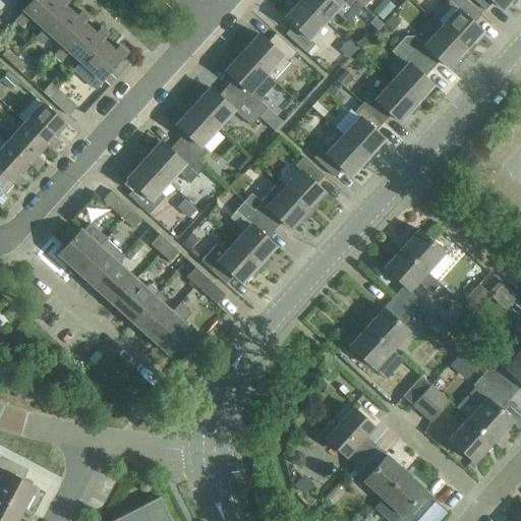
[(32,17),(44,29),(64,7),(69,1),(68,0),(56,0),(56,1),(55,0),(34,0),(15,20),(22,26),(32,17)]
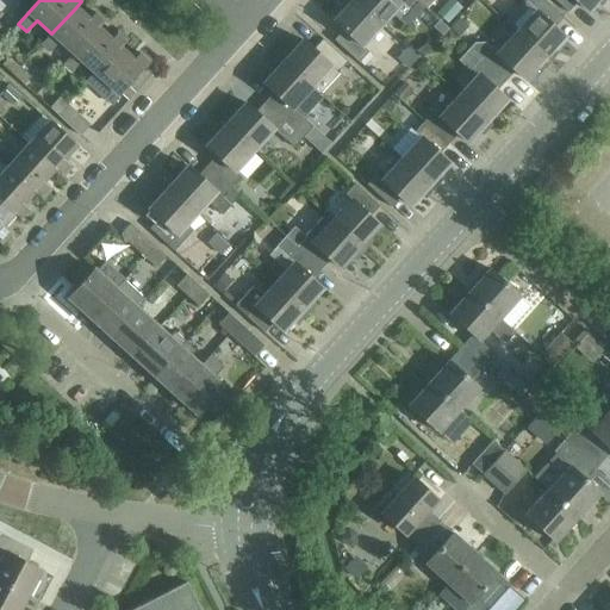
[(381,26),(353,0),(344,0),(349,5),(334,22),(346,32),(336,43),(363,67),(373,56),(362,47),(381,26)]
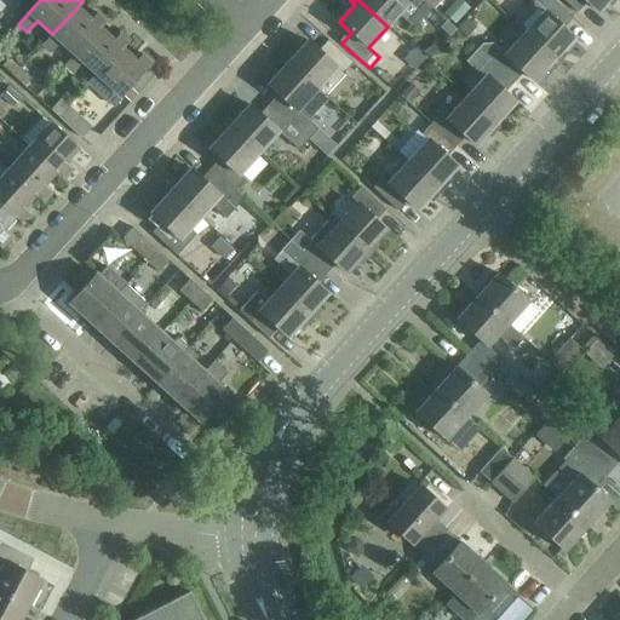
[(359,0),(388,27),(399,15),(413,28),(432,7),(423,0),(359,0)]
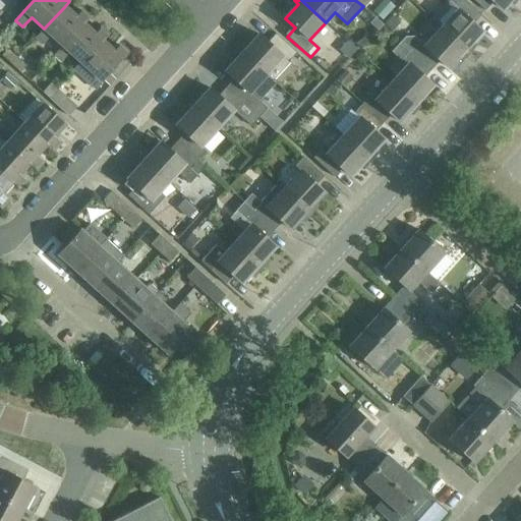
[(441,27),(441,29),(468,54),(472,50),(468,46),(481,33),(472,24),(481,15),(464,0),(446,0),(448,1),(431,19),(441,27)]
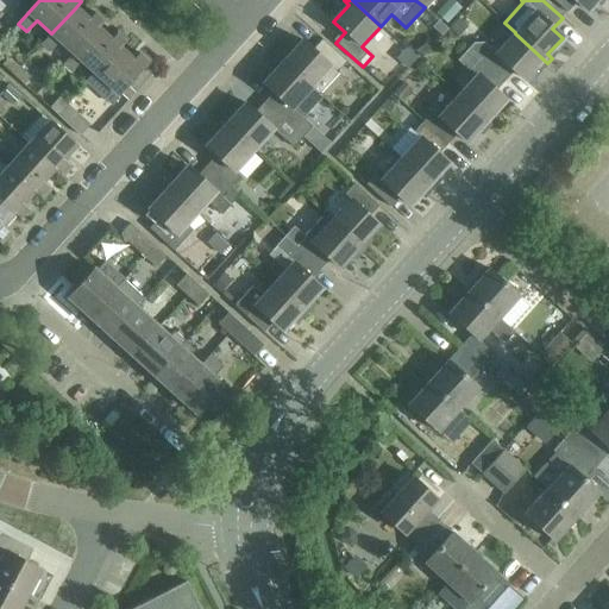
[(554,0),(567,12),(577,1),(586,11),(596,0),(554,0)]
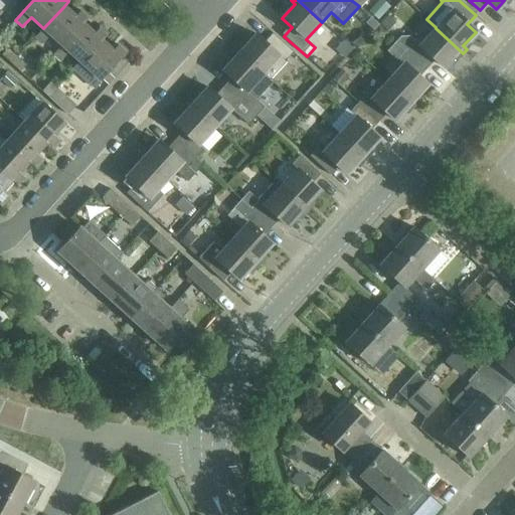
[(391,10),(382,2),(370,14),(379,23),(391,10)]
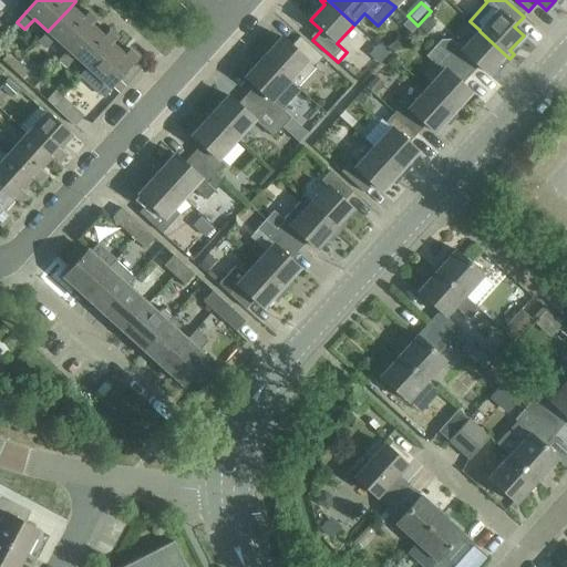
[(82,19),(70,8),(48,31),(38,42),(47,50),(57,39),(69,50),(90,27),(96,20),(88,12),(82,19)]
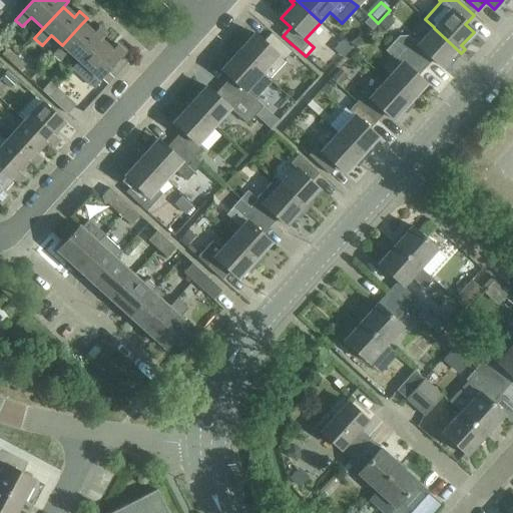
[(69,51),(80,61),(100,41),(106,35),(98,28),(92,34),(81,24),(62,45),(53,55),(60,61),(69,51)]
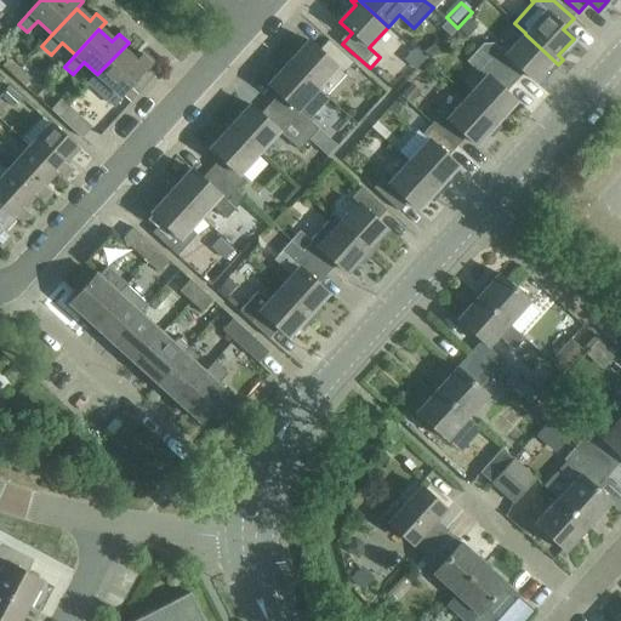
[(478,49),(489,60),(514,83),(524,72),(534,81),(550,63),(554,68),(558,64),(525,34),(506,53),(494,43),(483,44),(478,49)]
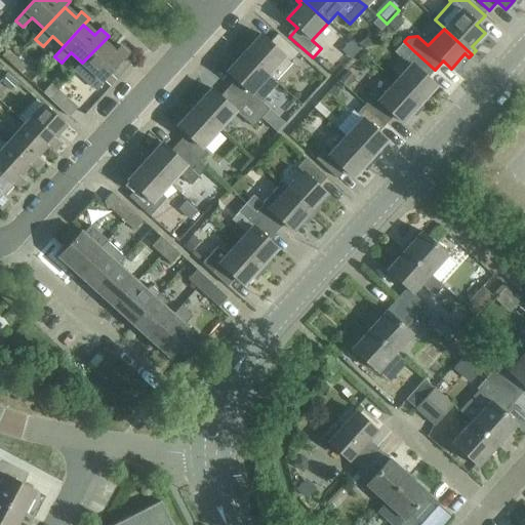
[(240,51),(270,78),(276,84),(292,66),(290,65),(299,55),(278,36),(270,44),(261,37),(248,51),(243,47),(240,51)]
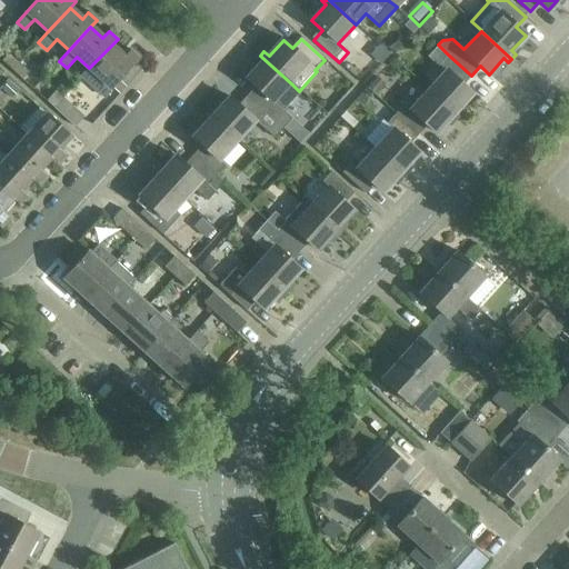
[(130,50),(123,57),(111,46),(89,68),(81,77),(103,98),(112,88),(112,87),(131,66),(132,67),(140,58),(130,50)]
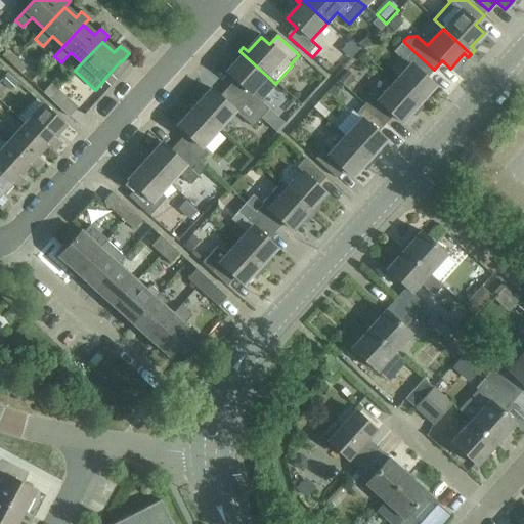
[(2,56),(20,73),(27,67),(8,49),(2,56)]
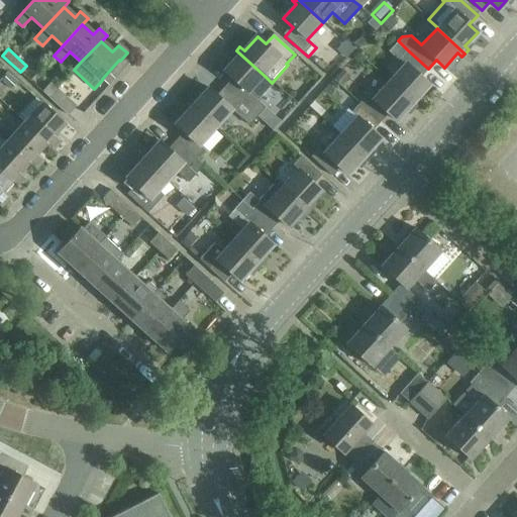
[(405,63),(389,81),(417,107),(421,103),(416,99),(429,85),(420,78),(428,69),(407,49),(399,58),(405,63)]
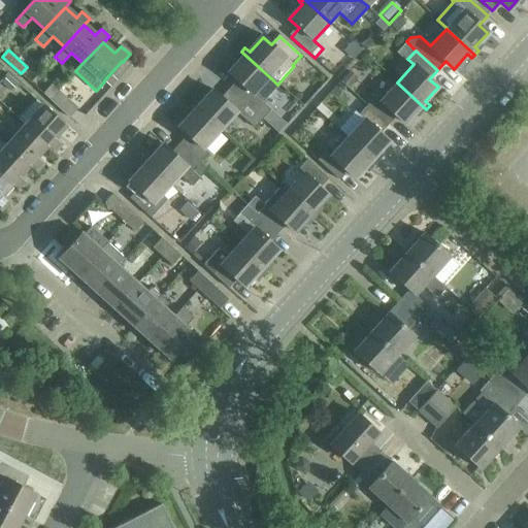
[(268,93),(262,88),(271,78),(241,52),(237,55),(242,59),(229,73),(238,81),(230,90),(263,122),(272,112),(260,101),(268,93)]
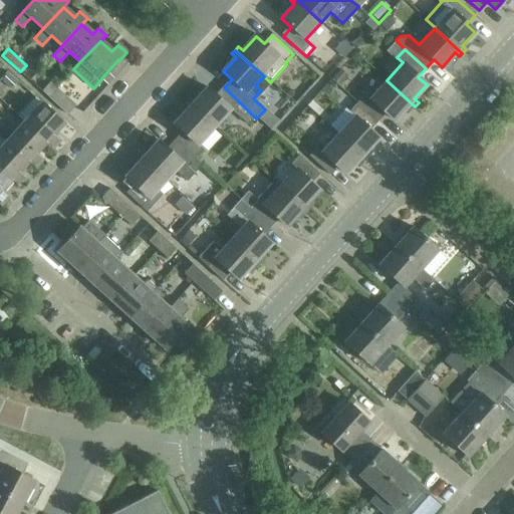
[(7,71),(0,79),(0,92),(14,77),(7,71)]
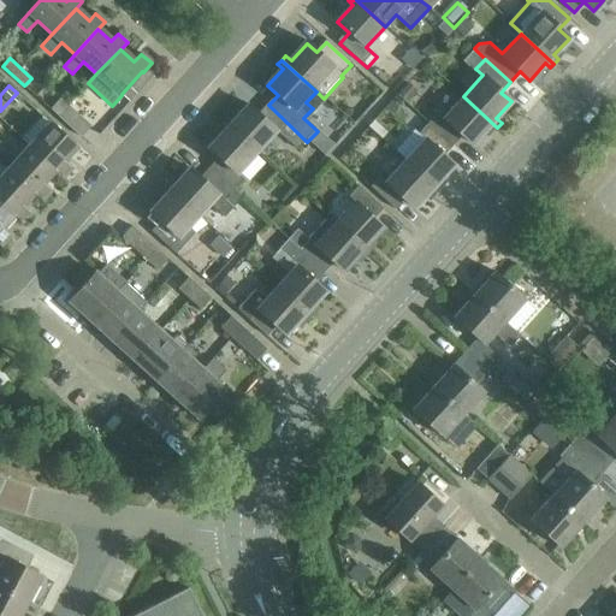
[(437,112),(427,122),(451,146),(462,134),(472,143),(489,125),(493,130),(497,128),(463,96),(443,118),(437,112)]
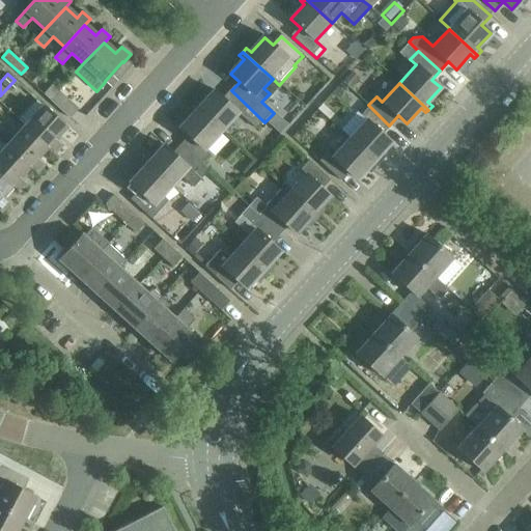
[(44,94),(50,101),(70,119),(79,109),(52,85),(44,94)]
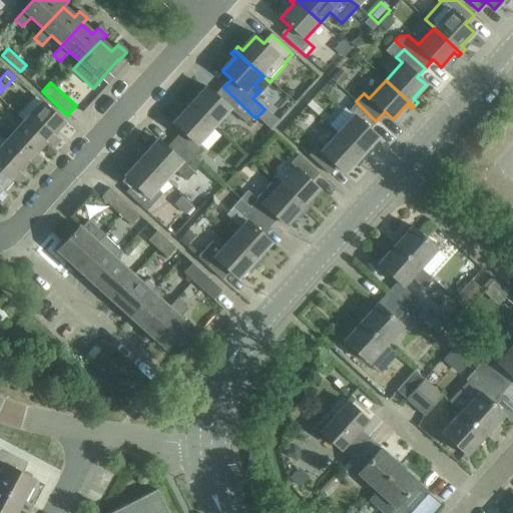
[(190,99),(186,103),(214,128),(230,111),(247,126),(255,118),(223,87),(215,96),(207,89),(194,103),(190,99)]
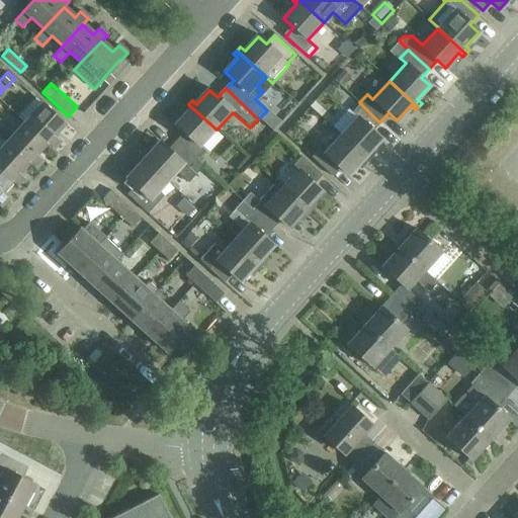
[(357,117),(340,136),(368,161),(372,157),(367,153),(380,139),(372,131),(379,122),(359,102),(351,111),(357,117)]
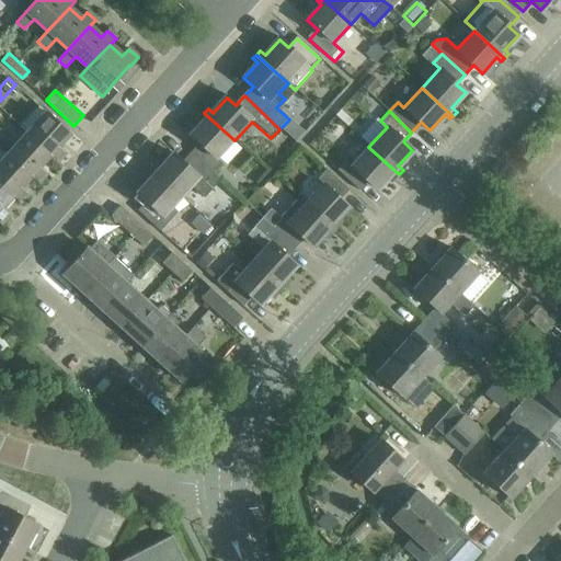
[(199,145),(192,153),(215,174),(224,165),(217,159),(235,140),(204,113),(199,117),(204,122),(191,136),(199,145)]
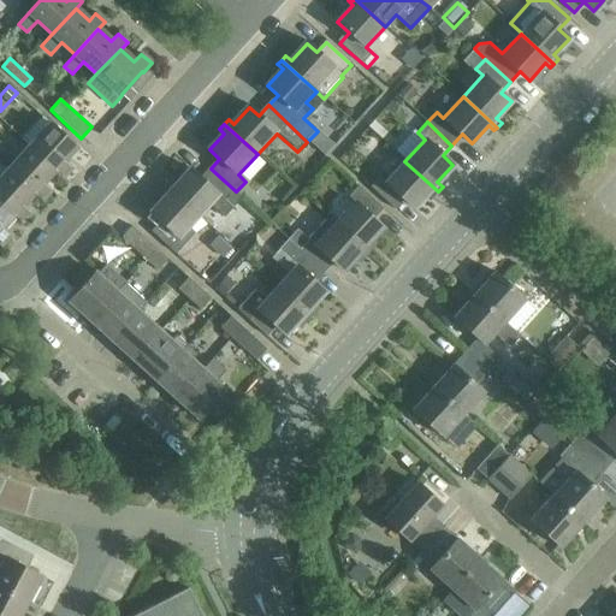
[(52,125),(30,148),(55,171),(64,178),(71,171),(63,163),(76,148),(52,125)]
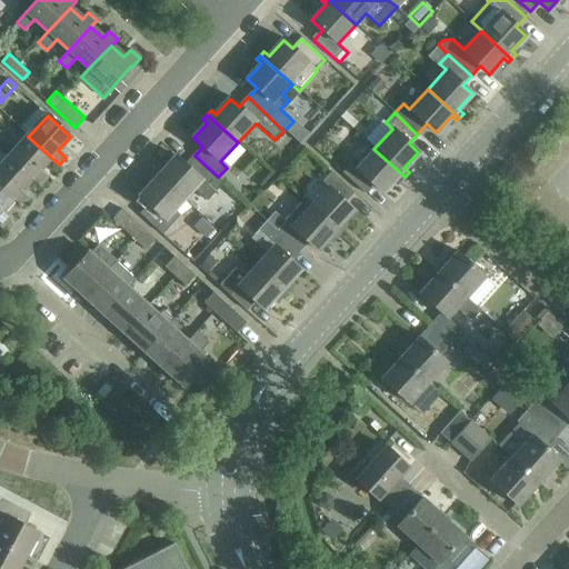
[(28,137),(9,158),(32,179),(39,186),(47,177),(40,170),(51,158),(28,137)]
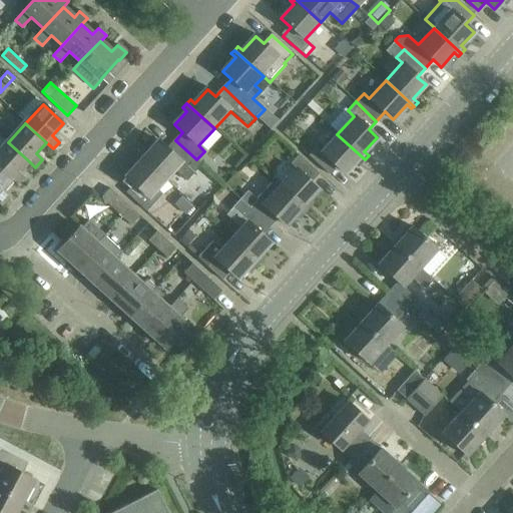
[(365,159),(337,134),(322,151),(316,146),(307,155),(328,174),(336,165),(344,173),(358,158),(362,162),(365,159)]
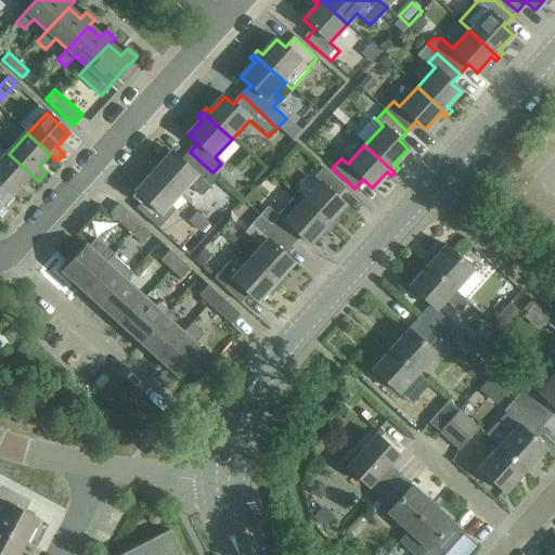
[(153,165),(150,168),(180,196),(190,185),(203,197),(220,179),(213,172),(190,152),(180,162),(171,153),(157,169),(153,165)]
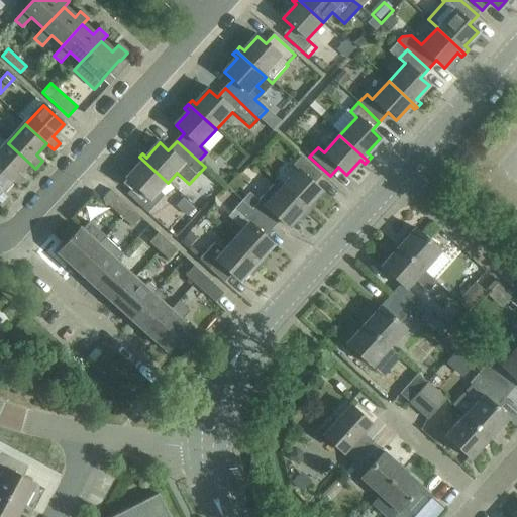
[(8,143),(0,151),(0,170),(12,181),(19,188),(25,180),(19,174),(29,163),(8,143)]
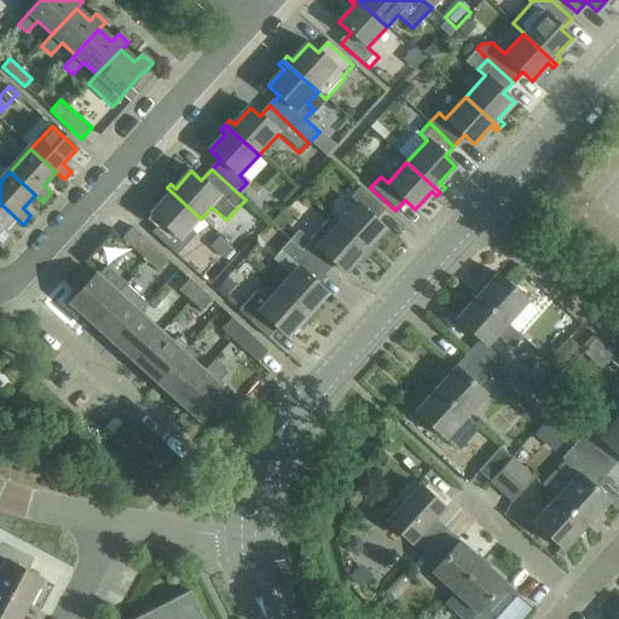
[(356,204),(336,225),(370,256),(375,250),(370,247),(385,230),(374,220),(383,209),(359,186),(348,197),(356,204)]
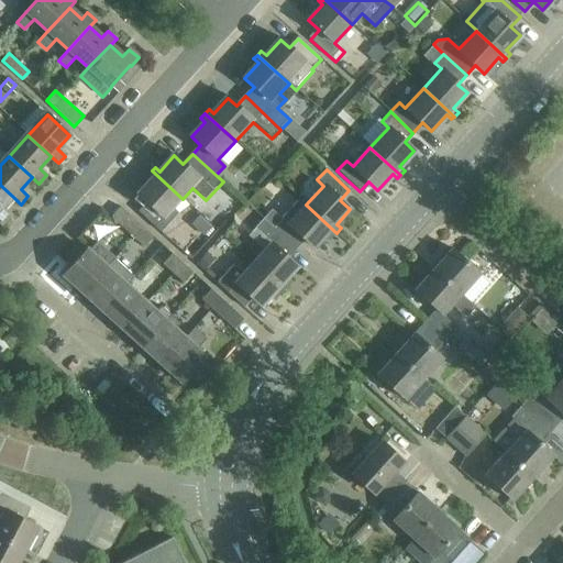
[(152,178),(138,195),(146,203),(138,212),(162,234),(170,223),(189,205),(183,199),(152,170),(147,175),(152,178)]
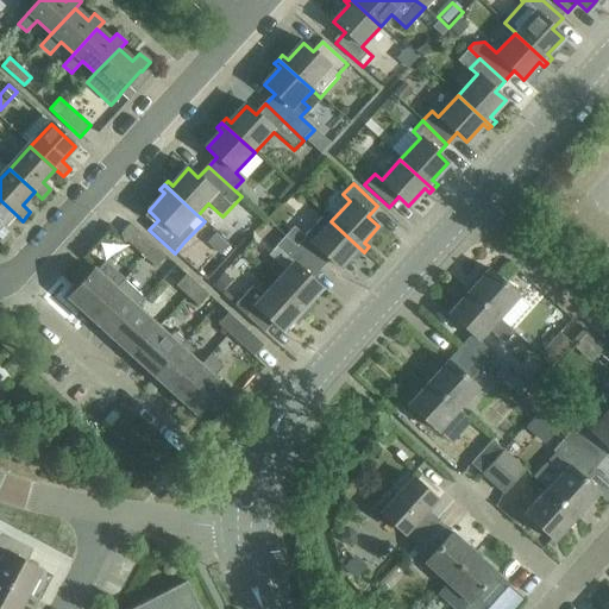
[(14,213),(0,200),(0,244),(10,233),(2,226),(14,213)]
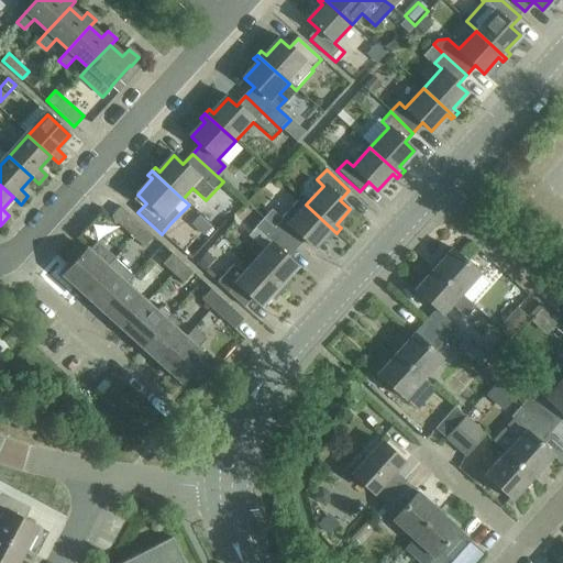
[(283,220),(275,229),(298,250),(306,242),(313,249),(328,233),(332,238),(337,233),(306,205),(299,199),(282,219),(283,220)]
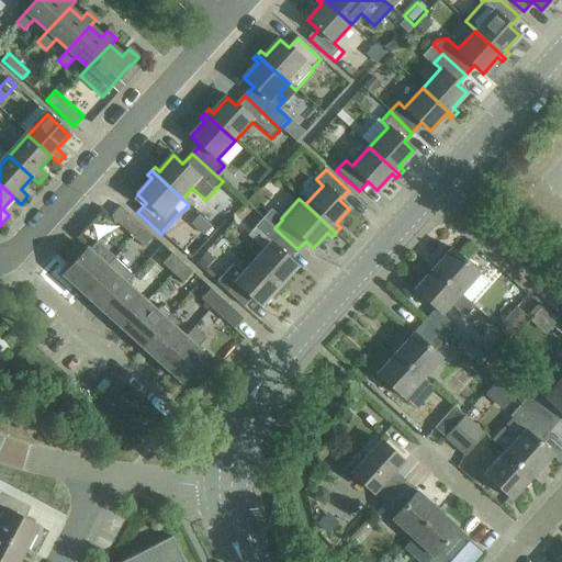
[(112,218),(134,239),(143,229),(120,210),(112,218)]
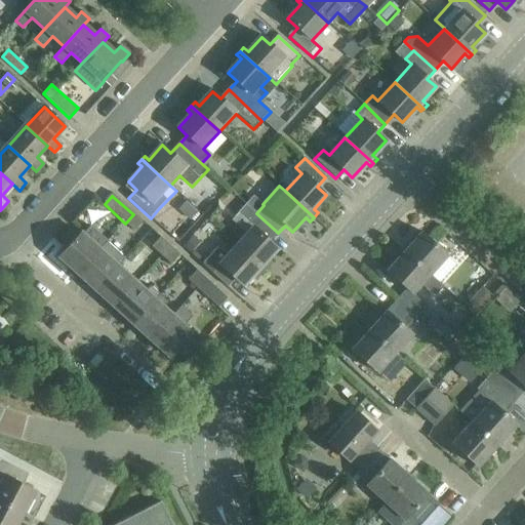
[(185,202),(177,210),(190,220),(197,212),(185,202)]
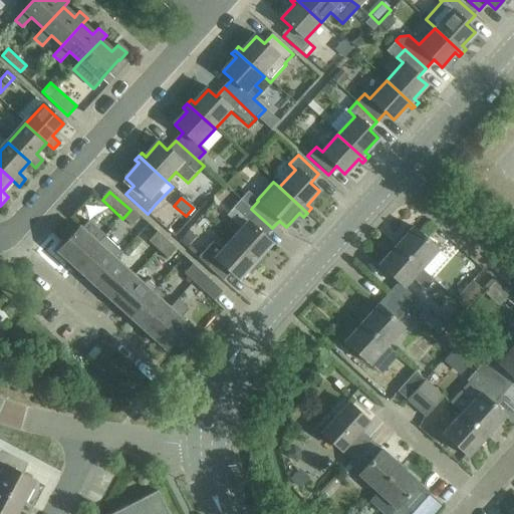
[(247,223),(232,241),(260,266),(263,263),(259,259),(272,245),(263,238),(272,228),(251,209),(241,200),(233,210),(247,223)]
